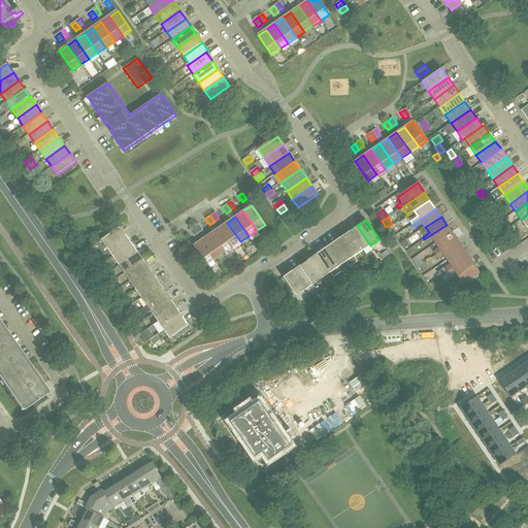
[(227,223),(219,228),(232,248),(240,241),(227,223)]
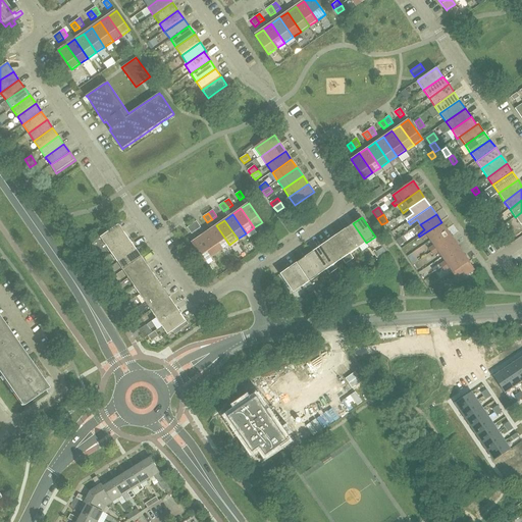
[(196,221),(192,224),(196,230),(201,227),(196,221)]
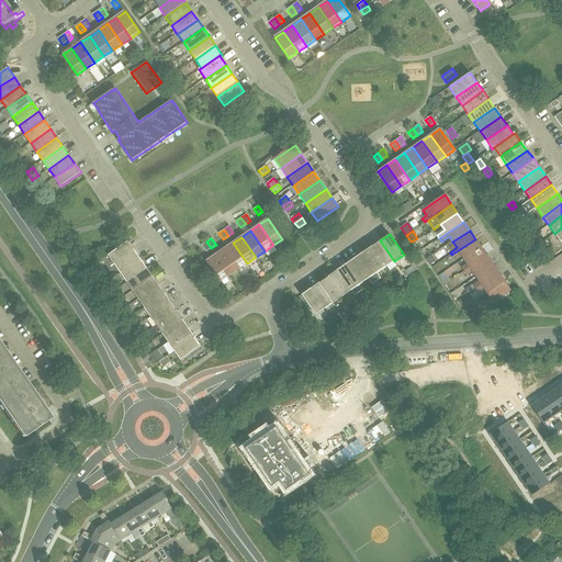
[(454,258),(461,254),(464,259),(481,247),(475,239),(451,255),(454,258)]
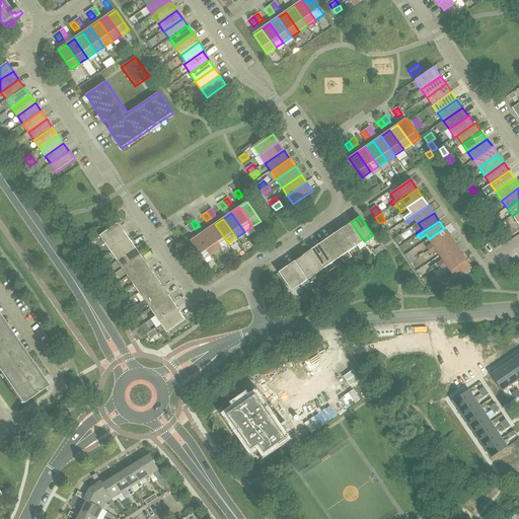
[(343,228),(356,246),(364,241),(351,222),(343,228)]
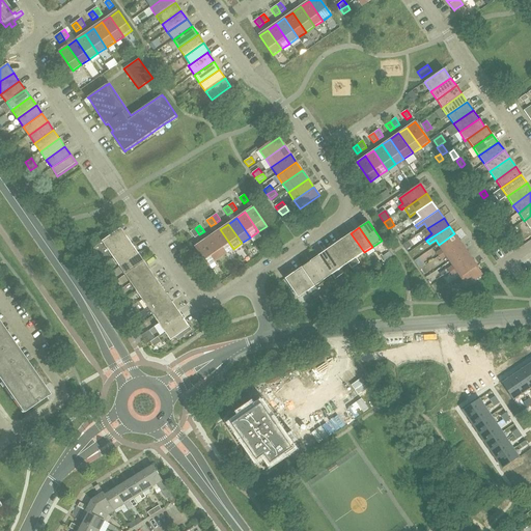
[(103,241),(108,250),(128,236),(121,228),(103,241)]
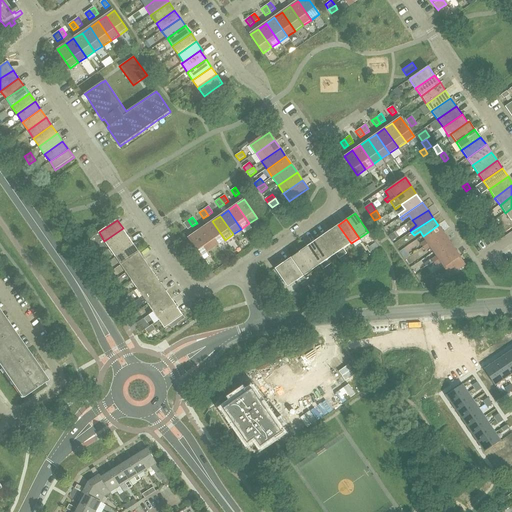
[(188,229),(192,226),(188,220),(183,223),(188,229)]
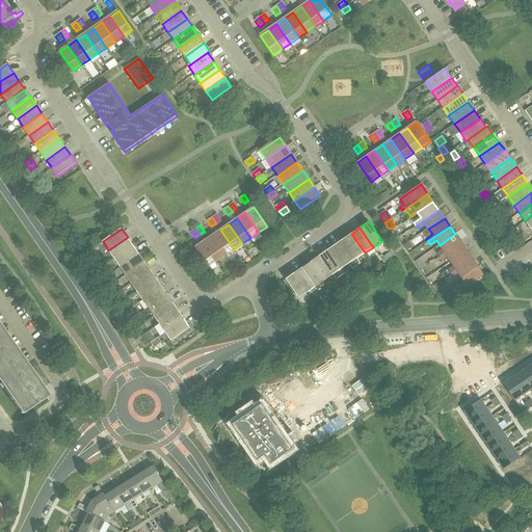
[(234,249),(220,230),(212,236),(225,256),(234,249)]
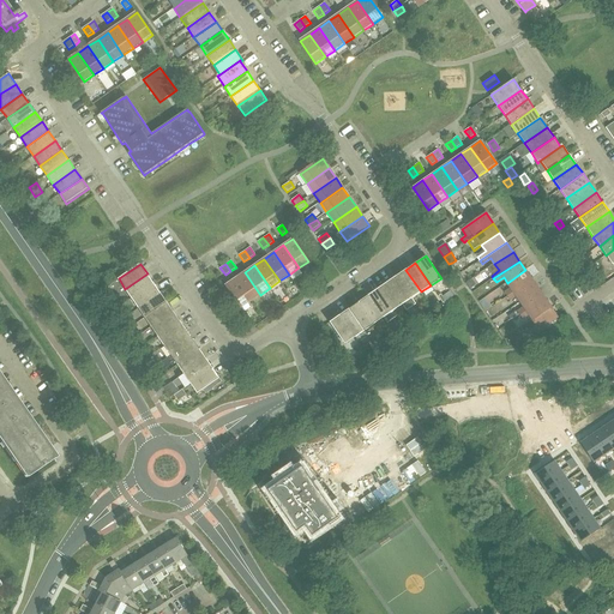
[(421,292),(405,270),(396,276),(411,299),(421,292)]
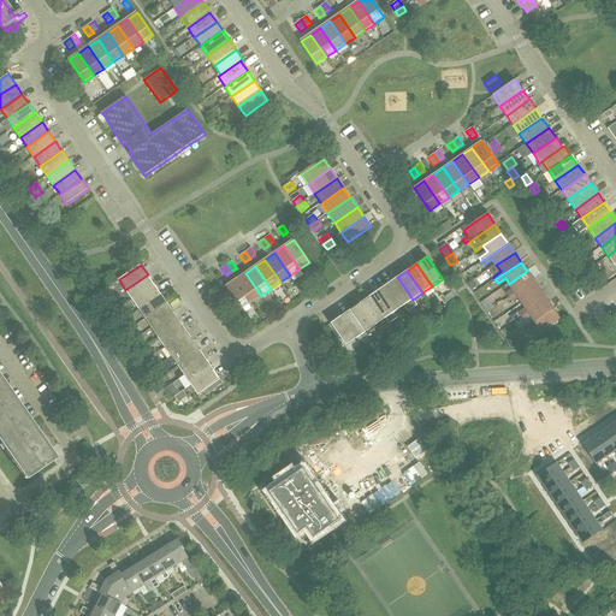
[(534,282),(527,271),(509,284),(514,290),(507,296),(508,298),(534,282)]
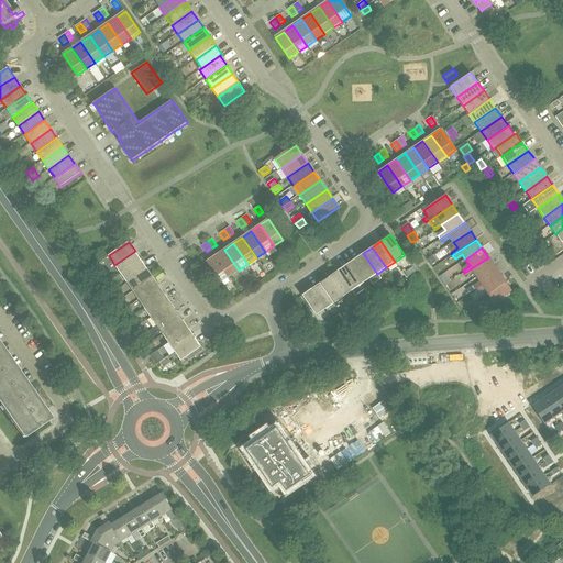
[(224,250),(216,255),(230,276),(239,271),(224,250)]
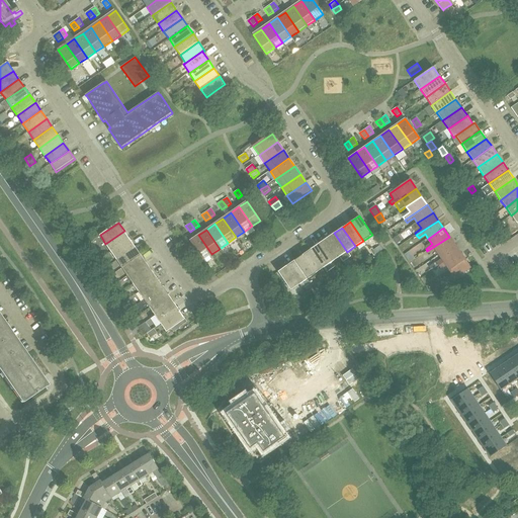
[(111,252),(130,239),(124,231),(105,244),(111,252)]
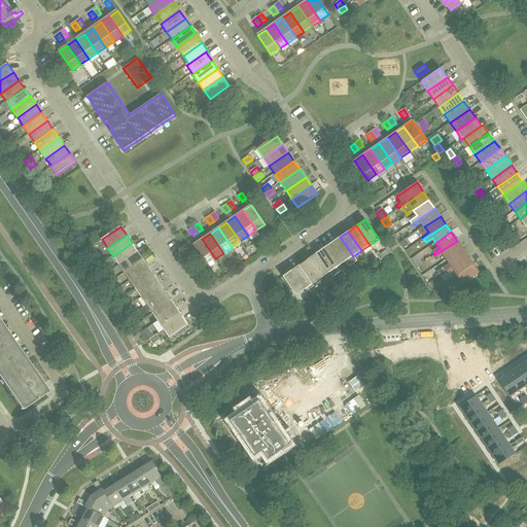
[(353,256),(340,237),(332,243),(346,261),(353,256)]
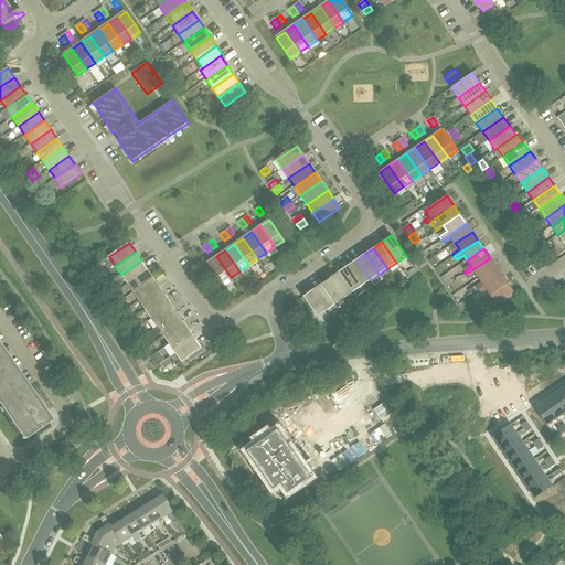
[(231,277),(216,256),(208,263),(222,284),(231,277)]
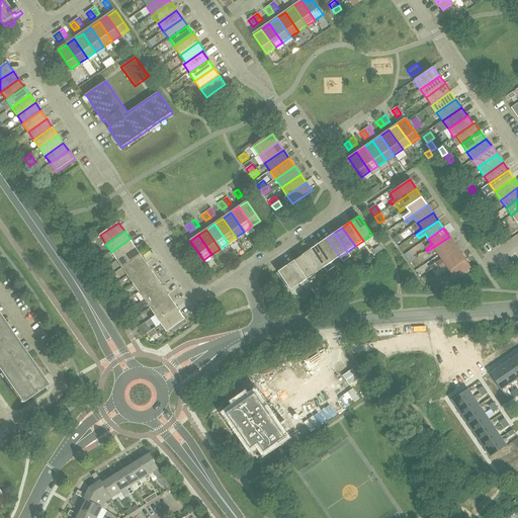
[(436,250),(439,255),(454,244),(449,237),(427,251),(429,254),(436,250)]
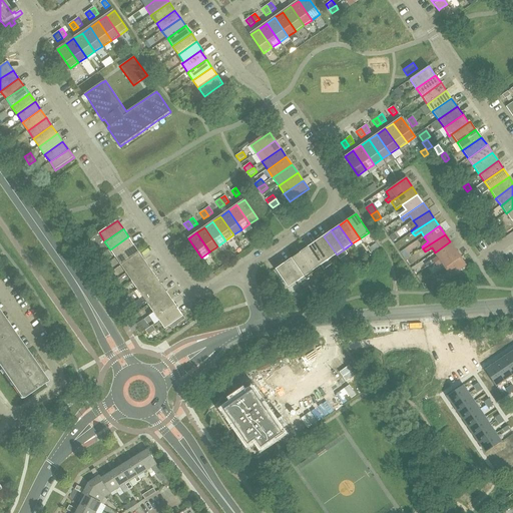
[(110,249),(115,258),(134,244),(128,236),(110,249)]
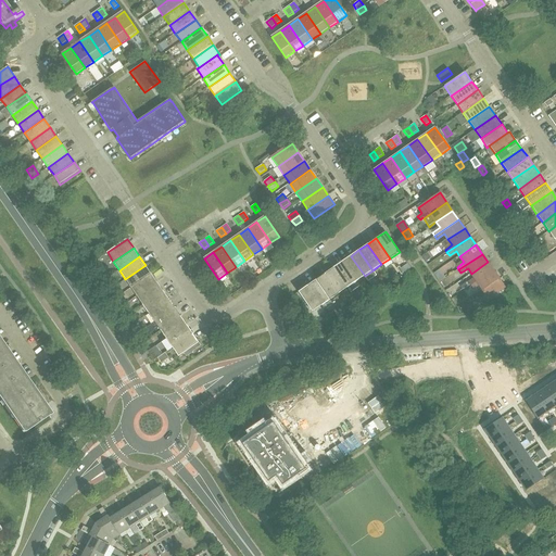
[(365,276),(351,256),(342,262),(356,282),(365,276)]
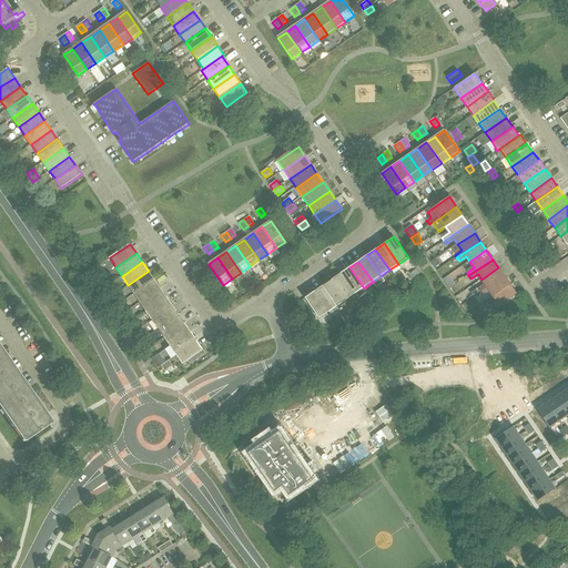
[(341,274),(355,294),(364,288),(350,267),(341,274)]
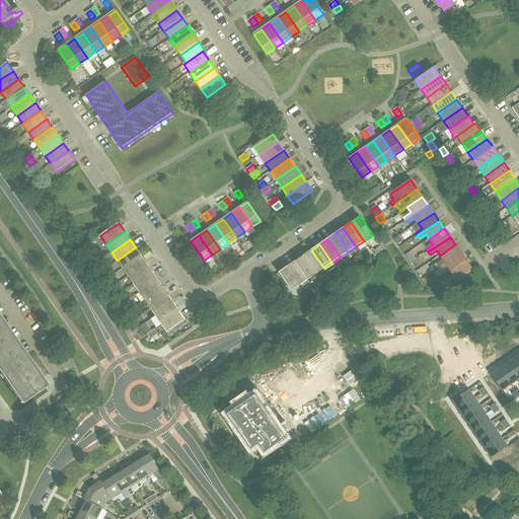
[(461,252),(455,244),(440,255),(444,260),(437,265),(439,268),(461,252)]
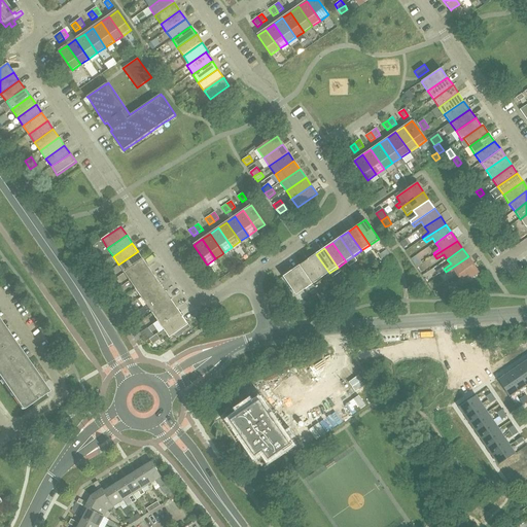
[(380,254),(382,258),(389,254),(387,251),(386,250),(380,254)]
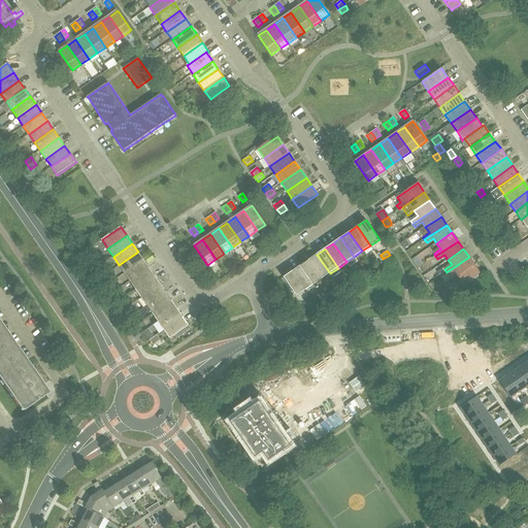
[(119,265),(125,273),(143,260),(138,252),(119,265)]
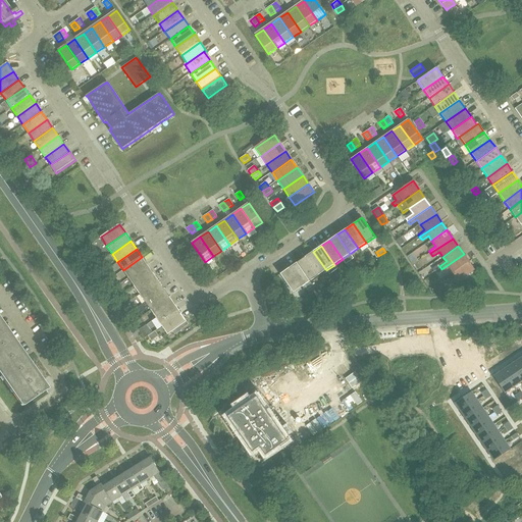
[(326,270),(313,252),(305,257),(318,276),(326,270)]
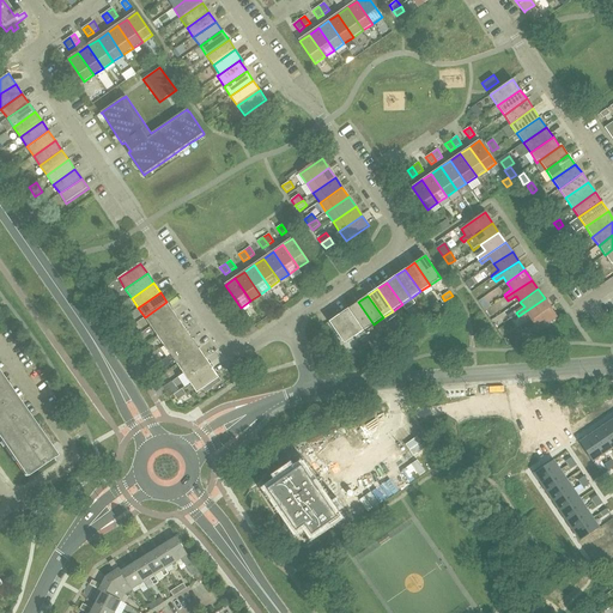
[(435,298),(429,303),(434,309),(439,304),(435,298)]
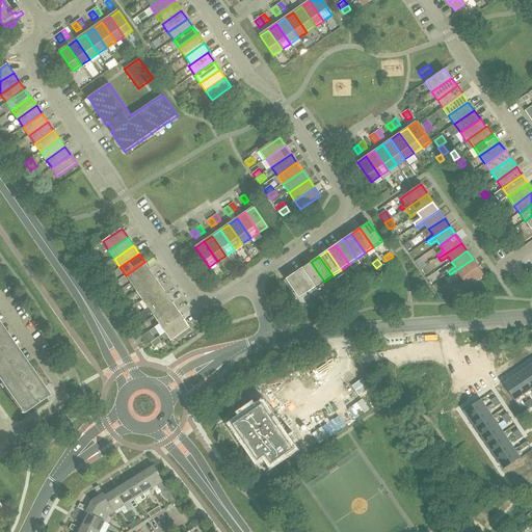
[(452,277),(459,272),(461,276),(459,278),(460,280),(478,267),(473,259),(450,274),(452,277)]
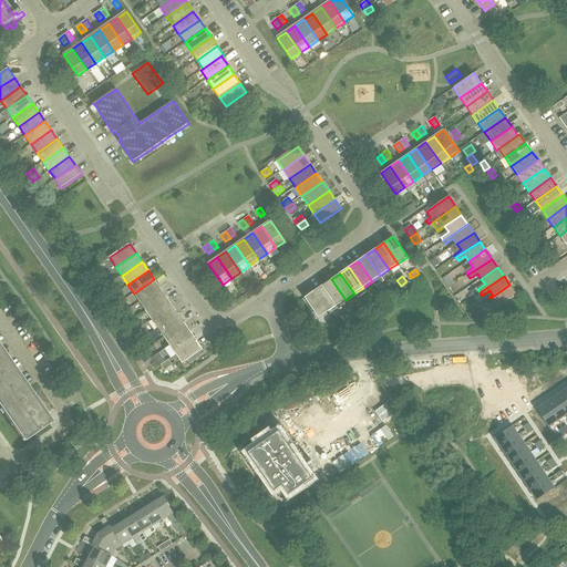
[(134,294),(140,301),(161,288),(154,279),(134,294)]
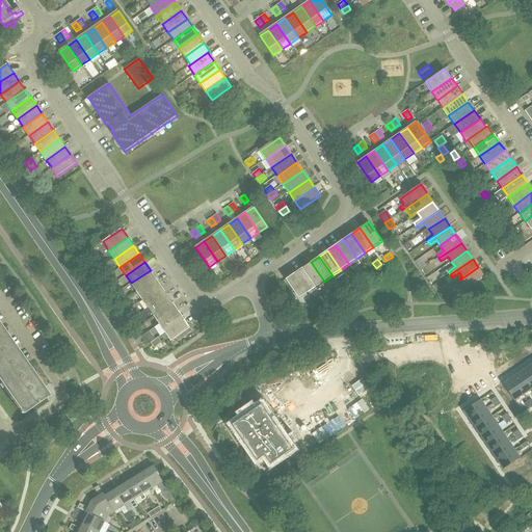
[(302,268),(316,287),(324,282),(311,262),(302,268)]
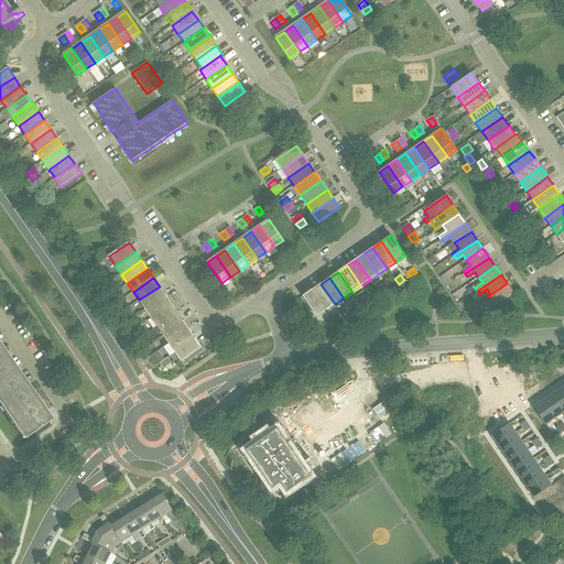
[(111,280),(104,285),(110,294),(118,290),(111,280)]
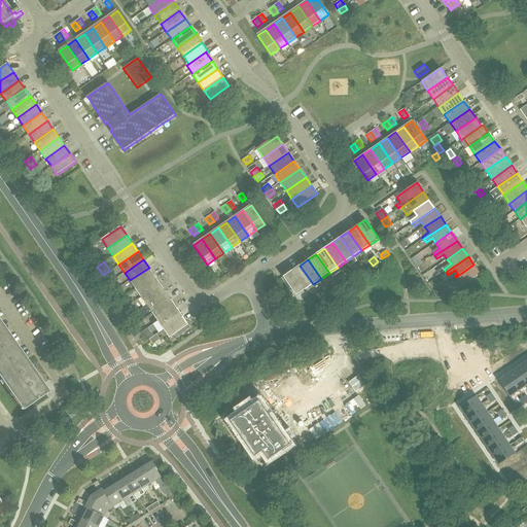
[(480,273),(473,265),(456,277),(461,285),(480,273)]
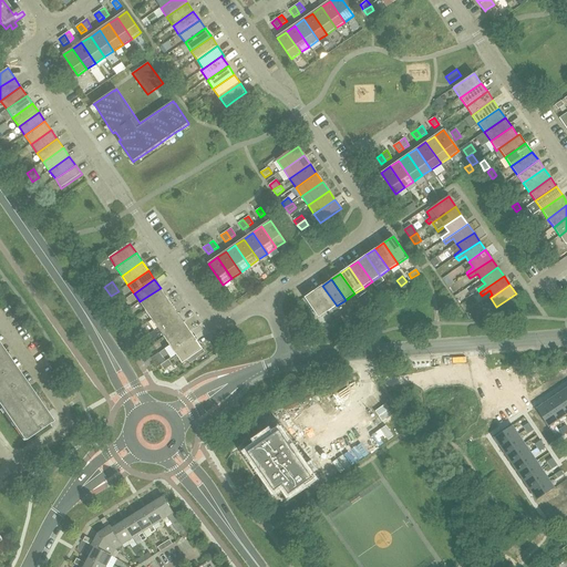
[(337,306),(322,286),(313,291),(328,312),(337,306)]
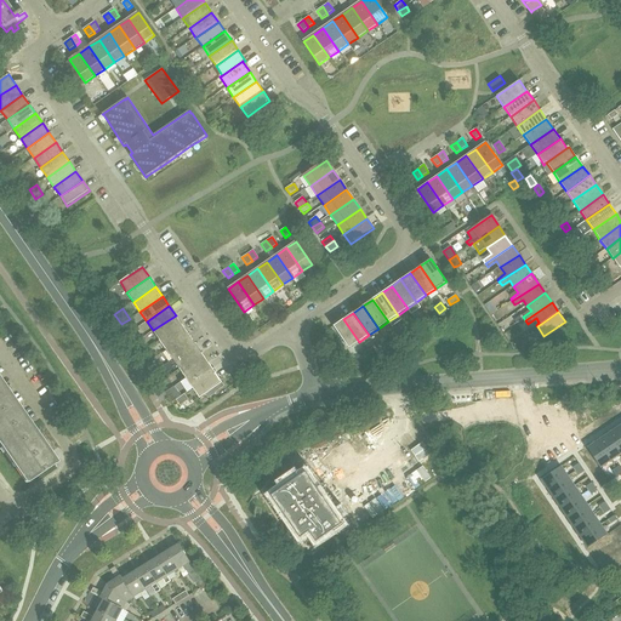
[(182,324),(176,315),(153,330),(160,340),(182,324)]
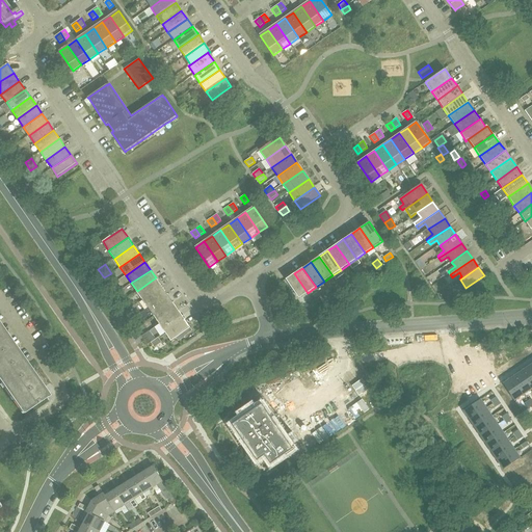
[(286,280),(299,299),(308,293),(294,273),(286,280)]
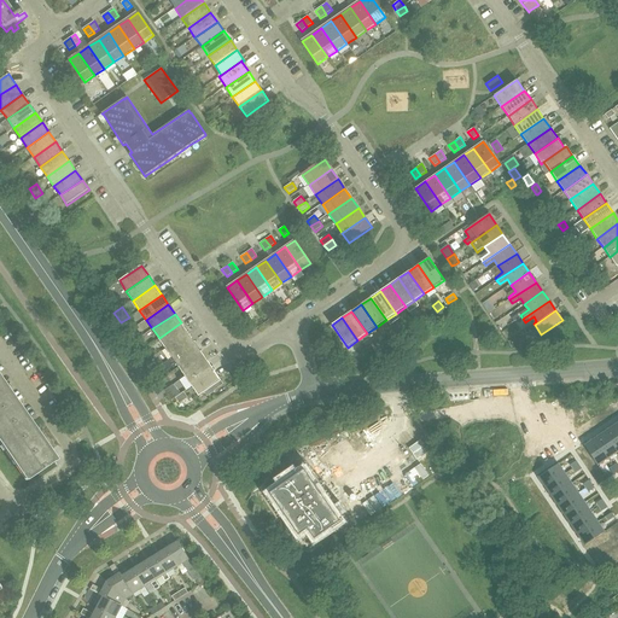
[(159,338),(165,348),(187,332),(181,322),(159,338)]
